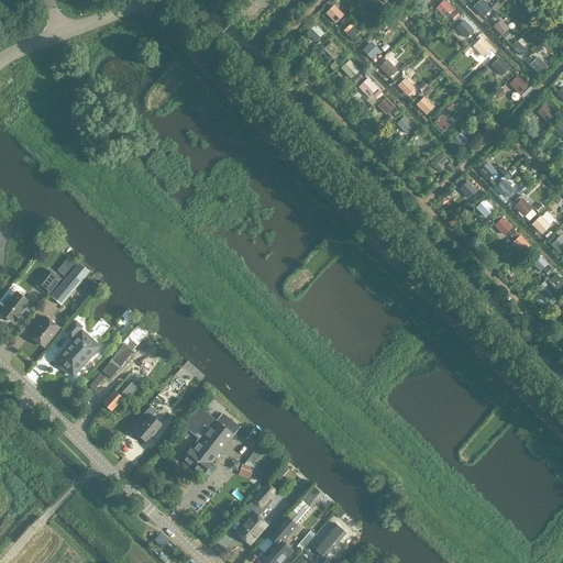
[(343,9),(334,0),(327,0),(321,7),(333,19),(343,9)]
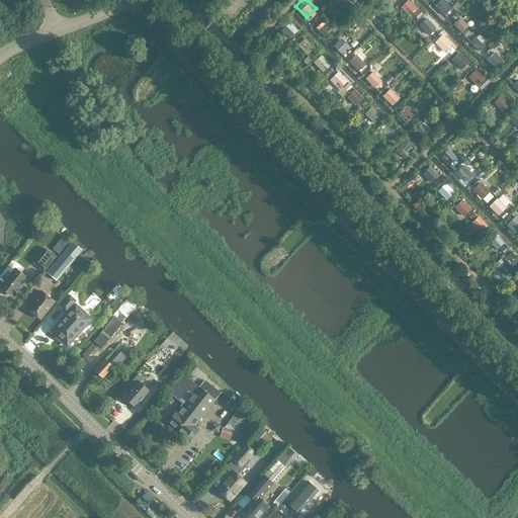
[(410,0),(407,0),(401,7),(411,16),(414,13),(419,18),(424,13),(410,0)]
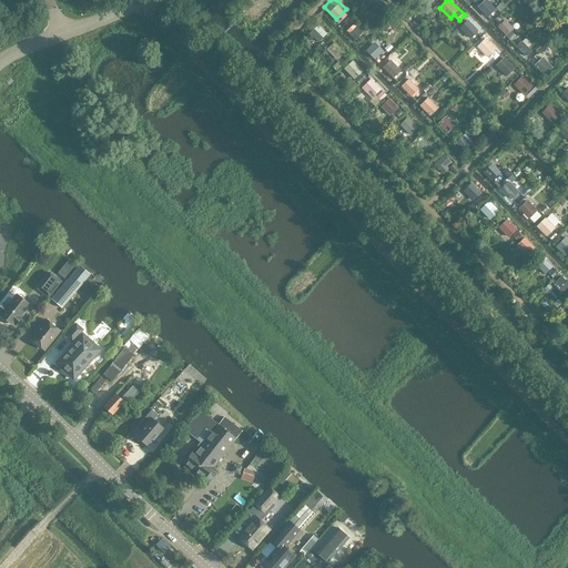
[(484,0),(478,6),(488,17),(497,8),(488,0),(484,0)]
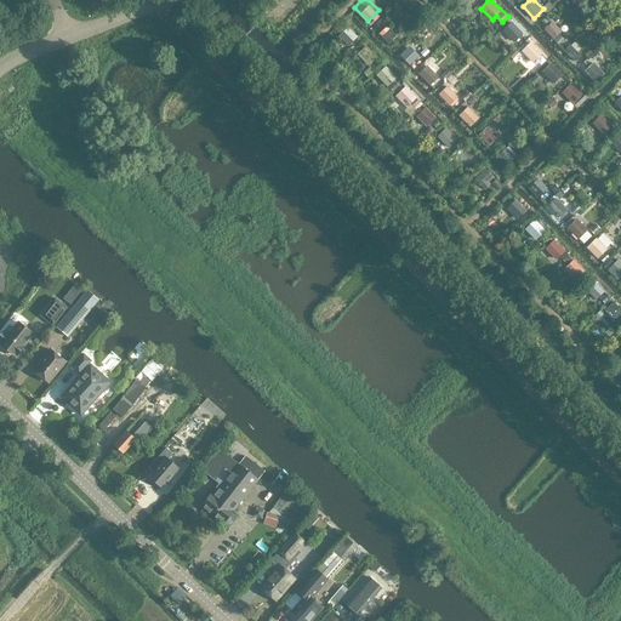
[(386,16),(377,26),(388,36),(398,28),(386,16)]
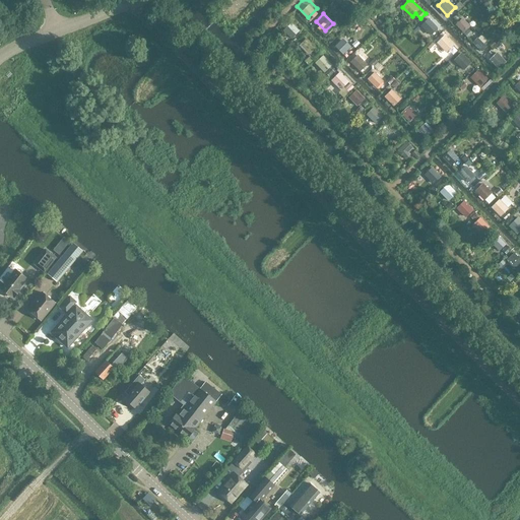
[(461,13),(453,21),(461,30),(470,21),(461,13)]
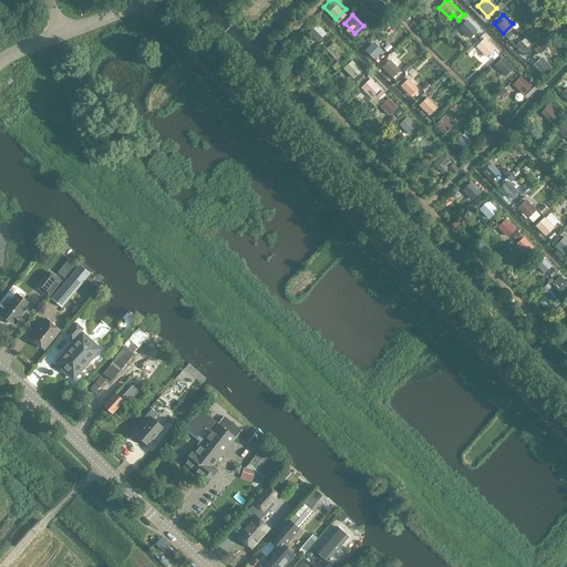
[(476,28),(467,17),(459,24),(467,35),(476,28)]
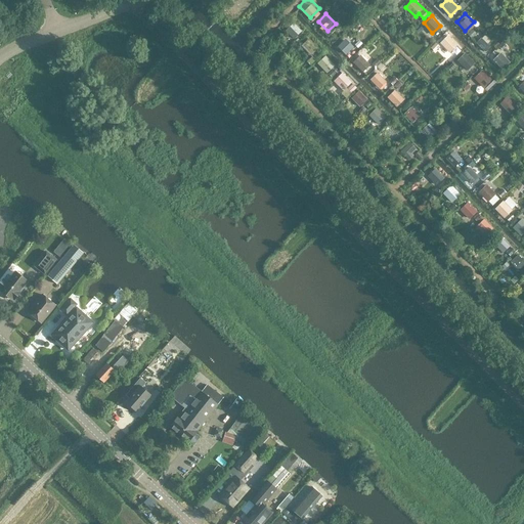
[(302,30),(292,18),(284,27),(293,38),(302,30)]
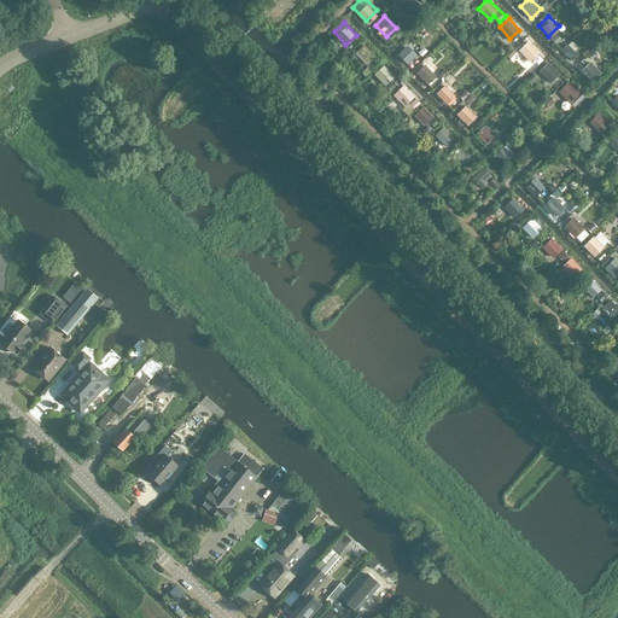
[(563,50),(571,58),(581,48),(572,40),(563,50)]
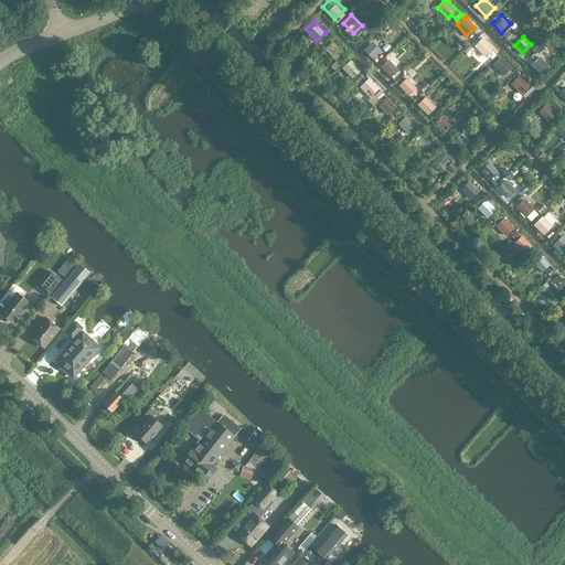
[(373,59),(382,50),(373,41),(364,50),(373,59)]
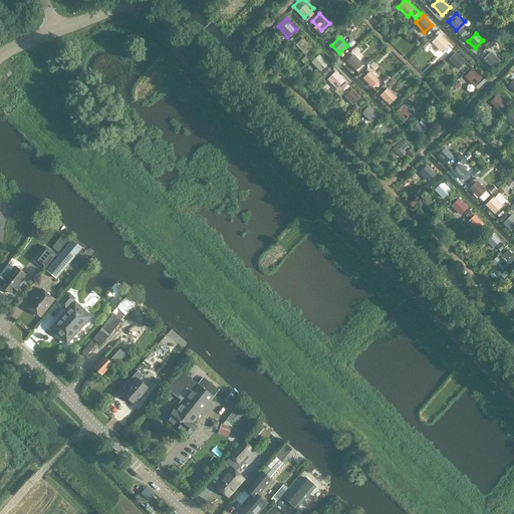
[(298,45),(306,52),(312,45),(304,38),(298,45)]
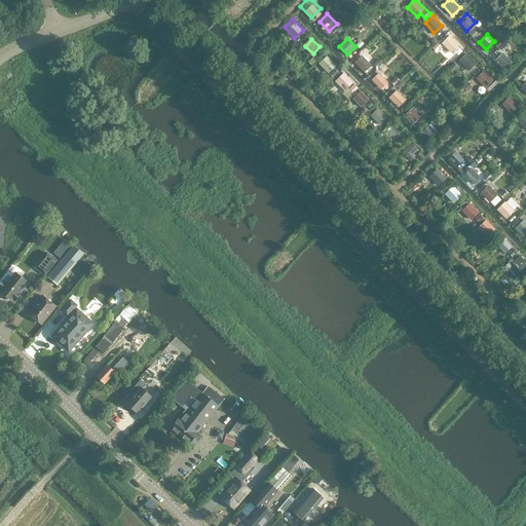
[(497,44),(490,51),(498,61),(506,54),(497,44)]
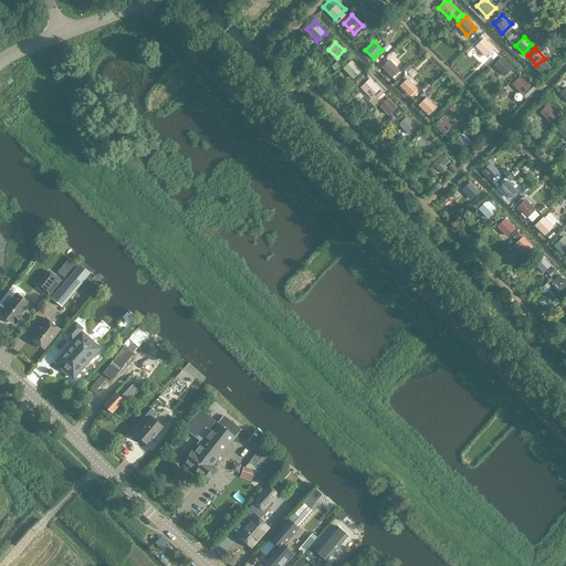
[(498,49),(489,59),(500,69),(509,60),(498,49)]
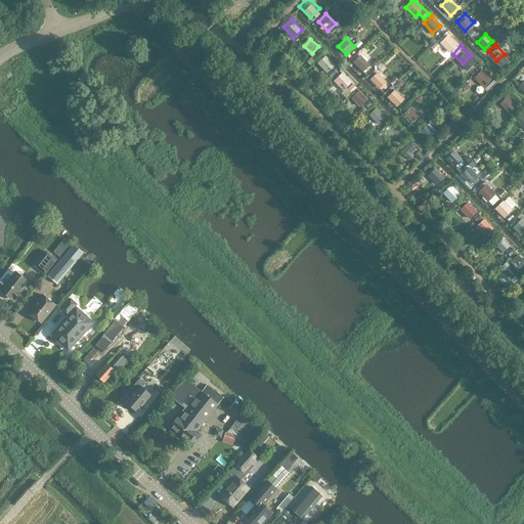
[(359,51),(352,58),(364,69),(370,60),(359,51)]
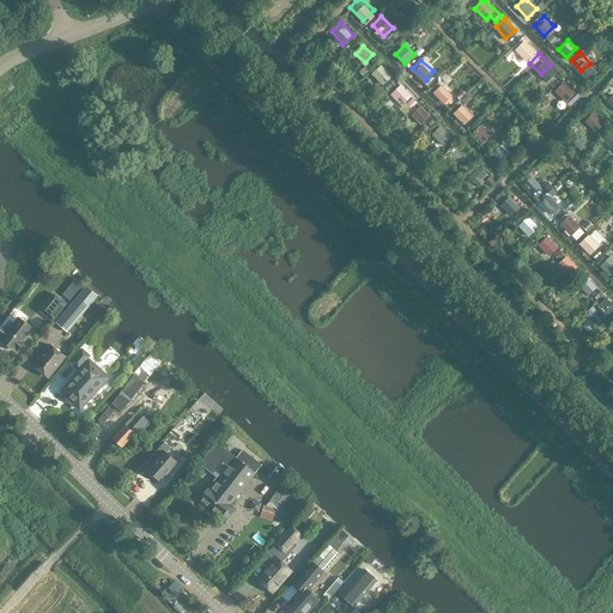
[(394,73),(382,61),(374,68),(384,82),(394,73)]
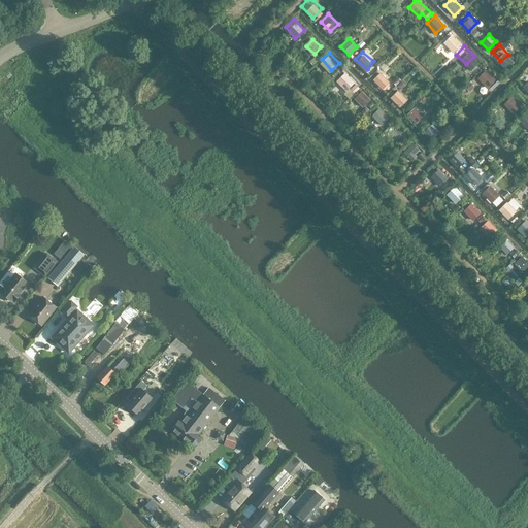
[(487,69),(477,77),(488,89),(497,79),(487,69)]
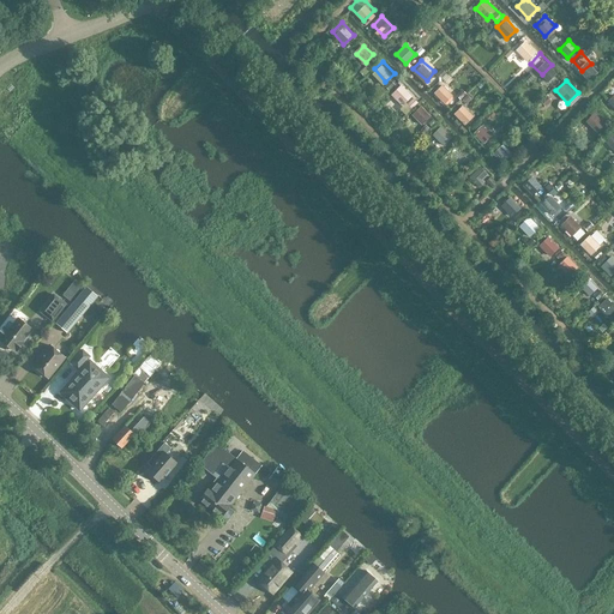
[(434,91),(445,103),(455,95),(444,83),(434,91)]
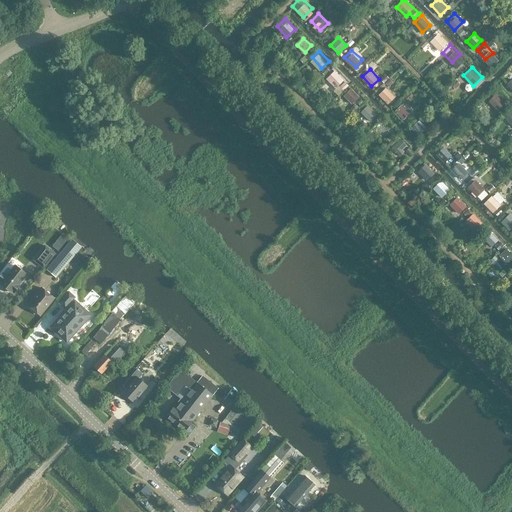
[(383,82),(376,89),(385,99),(393,92),(383,82)]
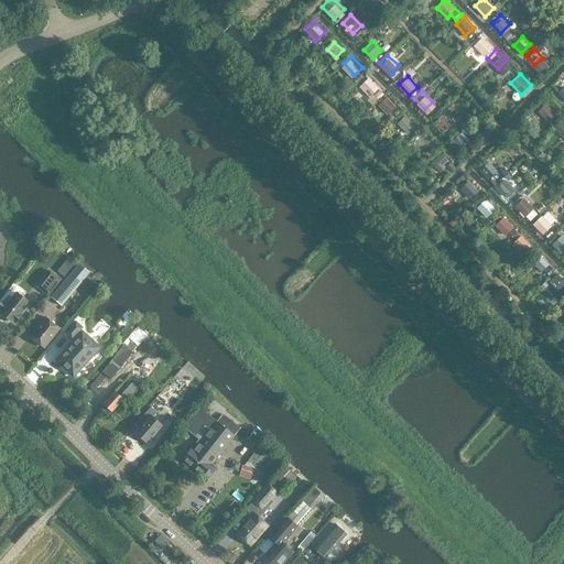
[(396,104),(384,93),(377,100),(389,111),(396,104)]
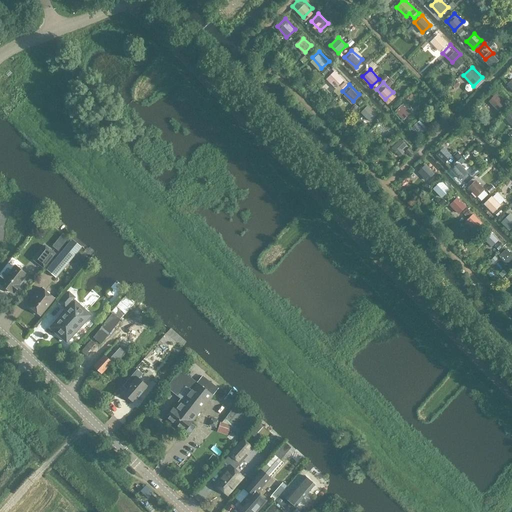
[(503,99),(493,89),(485,97),(495,107),(503,99)]
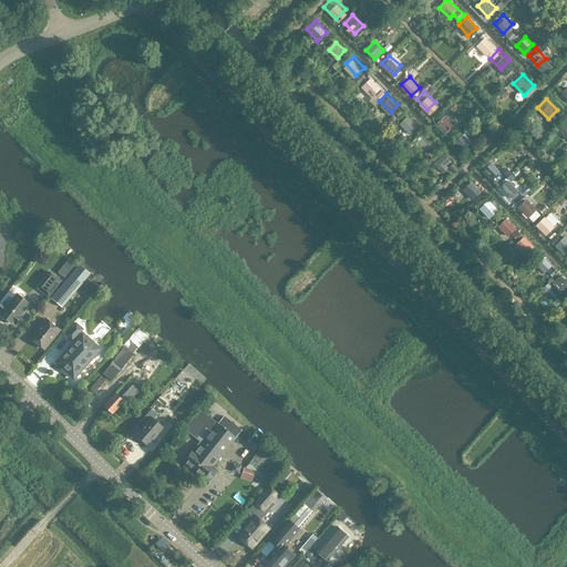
[(445,114),(437,122),(447,133),(455,124),(445,114)]
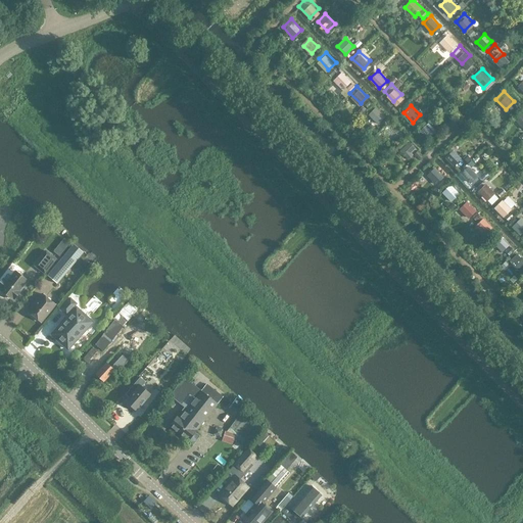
[(385,117),(376,108),(369,115),(378,125),(385,117)]
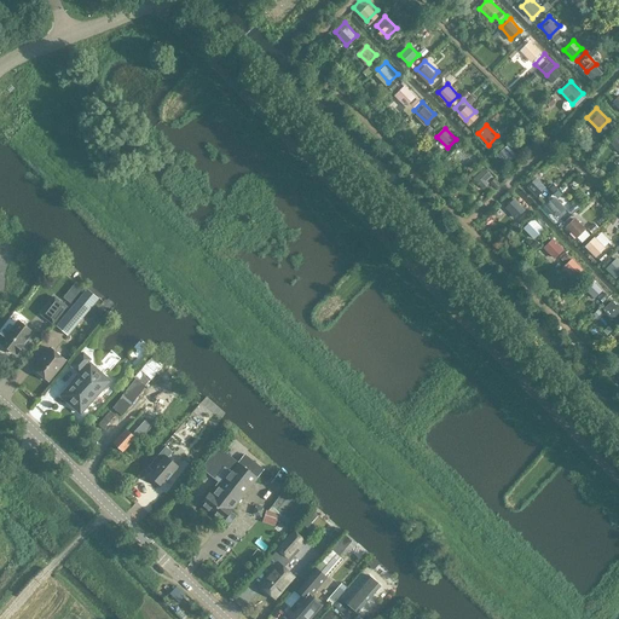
[(492,148),(504,157),(512,149),(499,138),(492,148)]
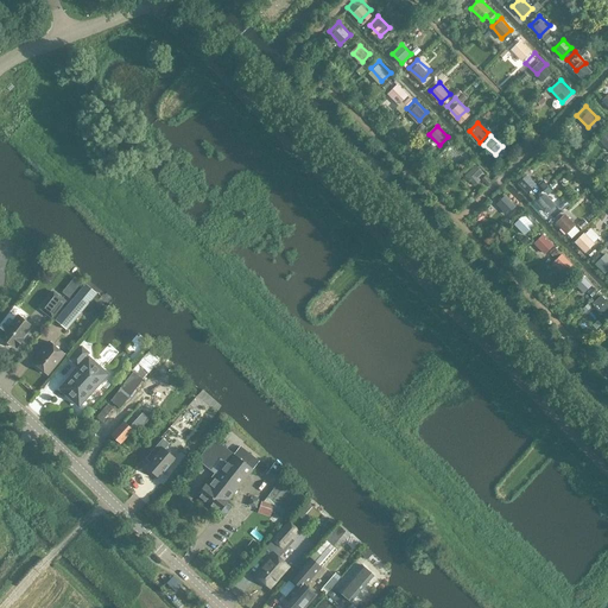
[(466,151),(455,140),(447,150),(457,159),(466,151)]
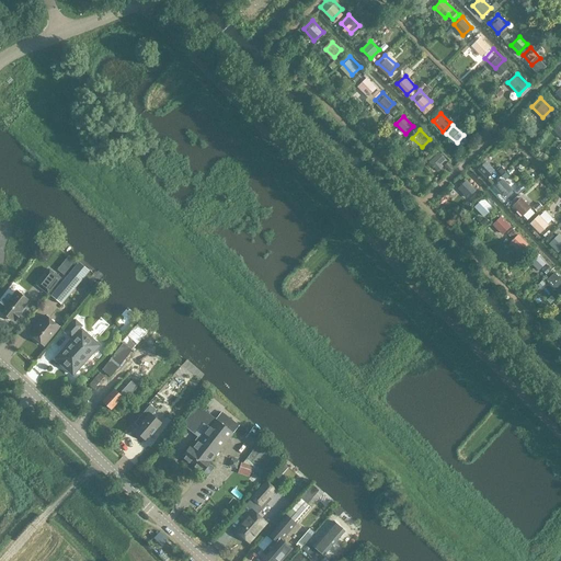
[(437,171),(449,160),(441,150),(427,161),(437,171)]
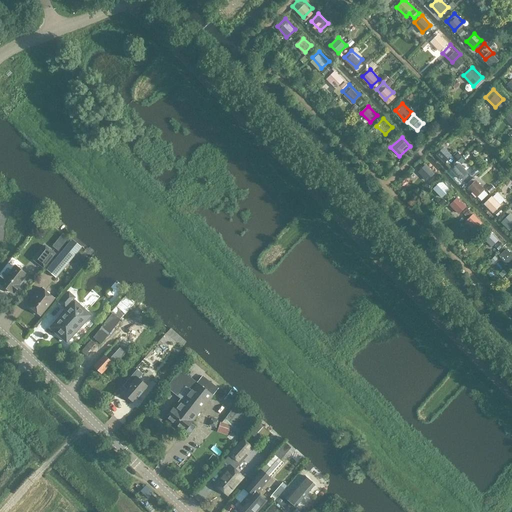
[(441,141),(434,148),(441,155),(448,148),(441,141)]
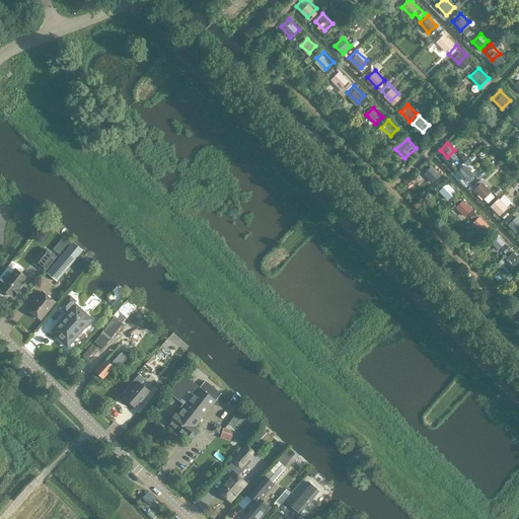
[(461,156),(454,164),(462,172),(470,164),(461,156)]
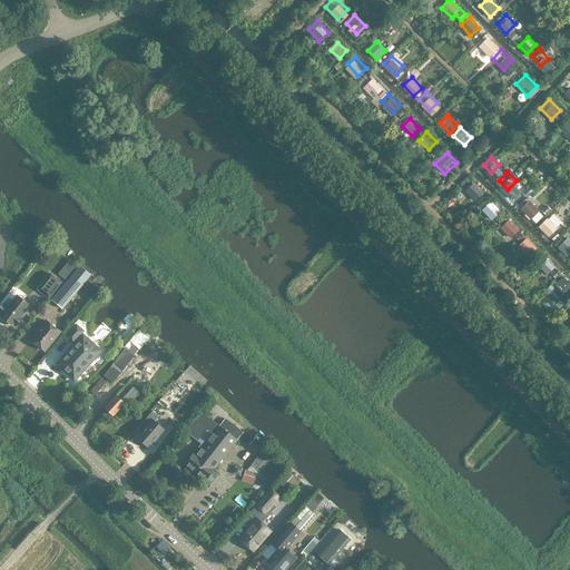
[(483,188),(471,176),(462,186),(473,197),(483,188)]
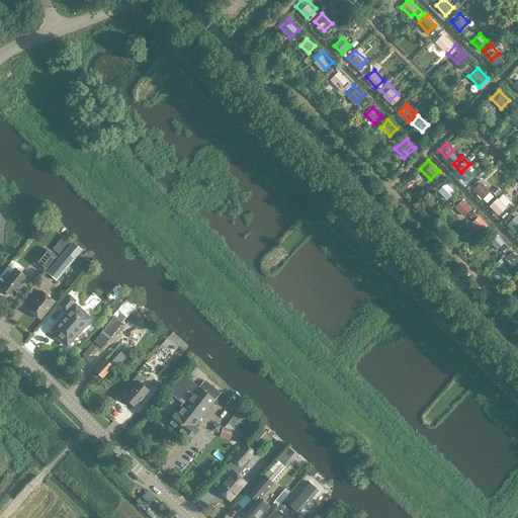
[(447,199),(456,191),(447,182),(438,190),(447,199)]
